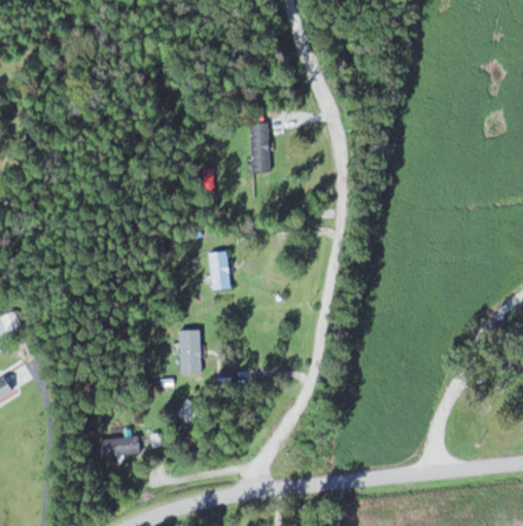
[(270,171),(270,120),(249,120),(249,171),(270,171)]
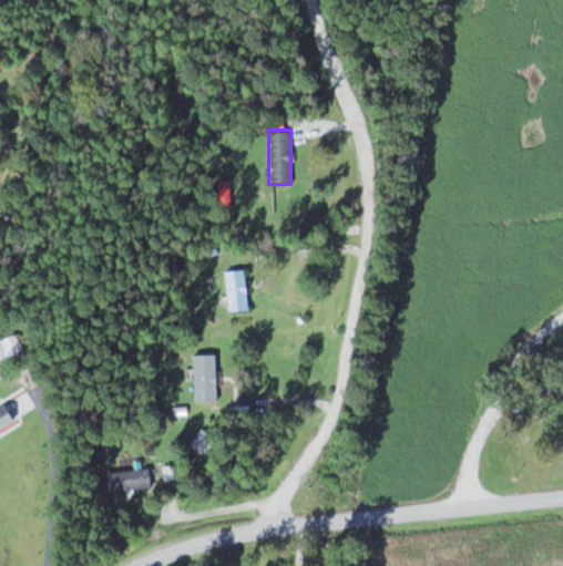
[(246,311),(246,271),(225,271),(225,311),(246,311)]
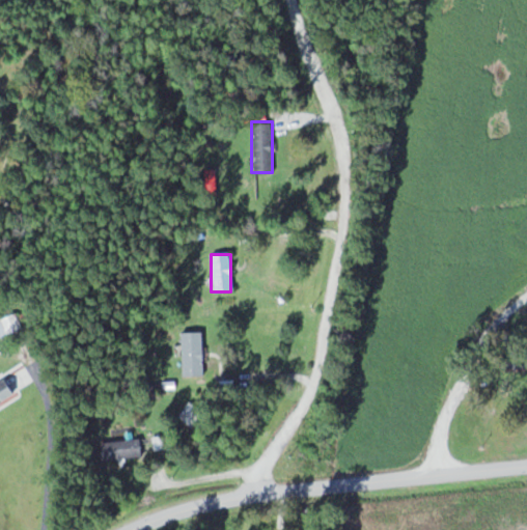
[(202,375),(202,333),(181,333),(181,375),(202,375)]
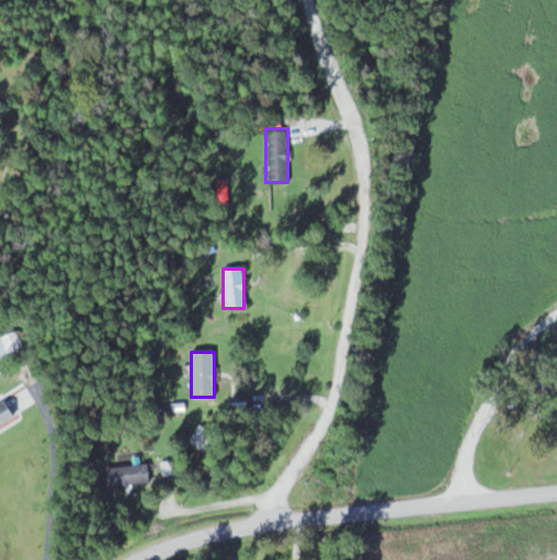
[(0,426),(15,419),(7,401),(0,404),(0,426)]
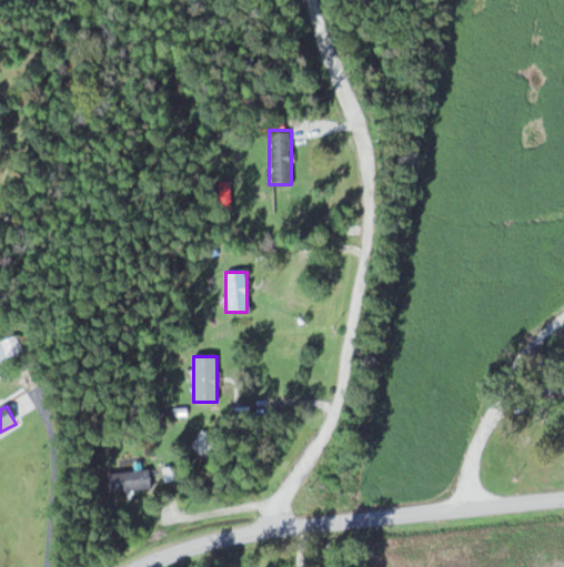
[(215,442),(201,429),(187,446),(200,458),(215,442)]
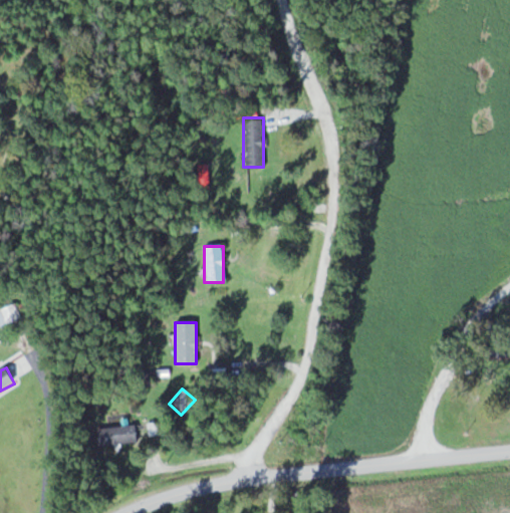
[(93,427),(94,446),(136,444),(136,426),(93,427)]
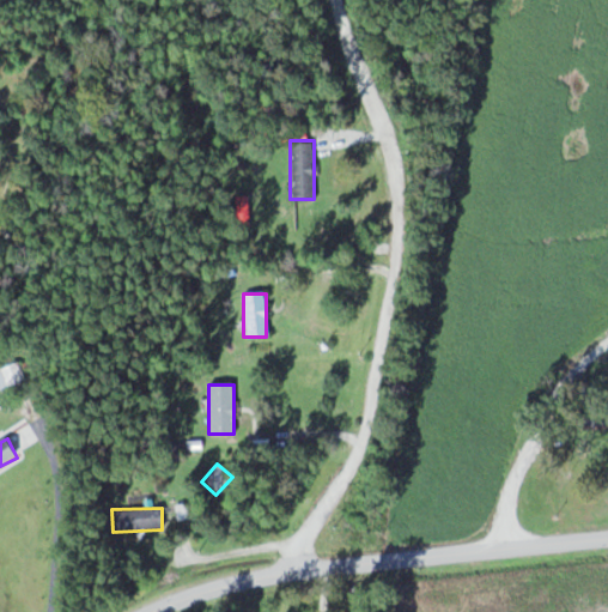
All buildings are outlined.
